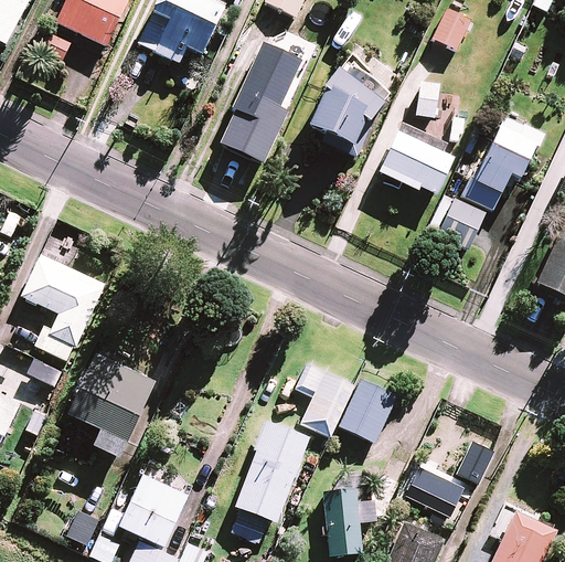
[(0,0),(0,40),(6,44),(28,0),(0,0)]
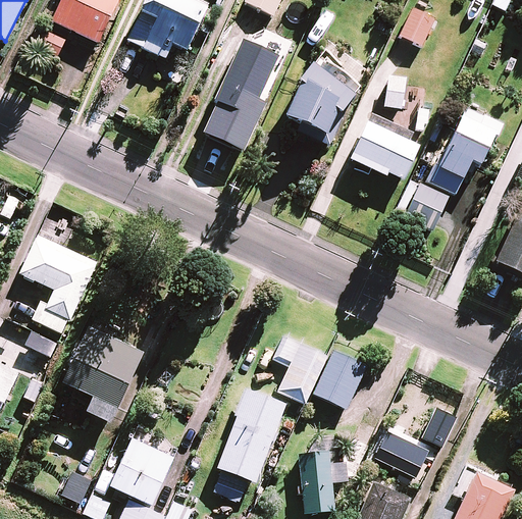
[(61,0),(52,20),(98,42),(118,0),(61,0)]
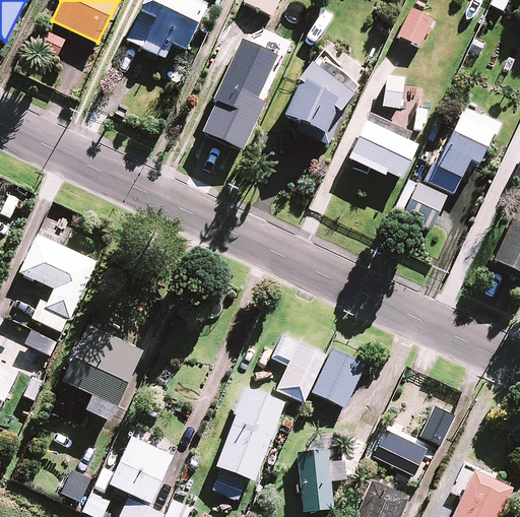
[(186,50),(207,6),(195,0),(146,0),(127,40),(165,58),(172,44),(186,50)]
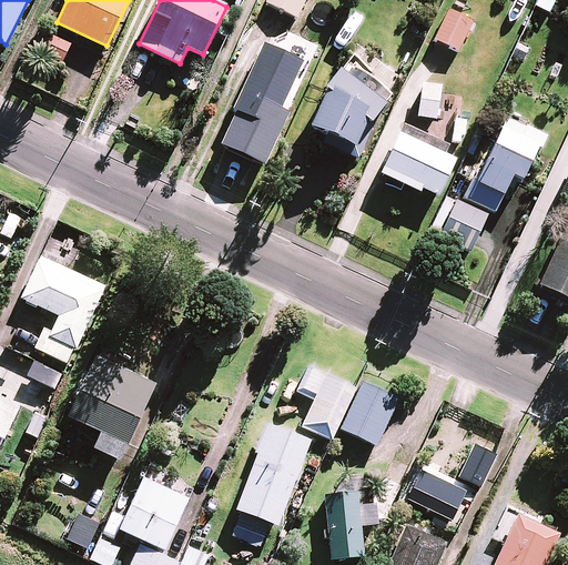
[(267,0),(266,2),(297,16),(304,0),(267,0)]
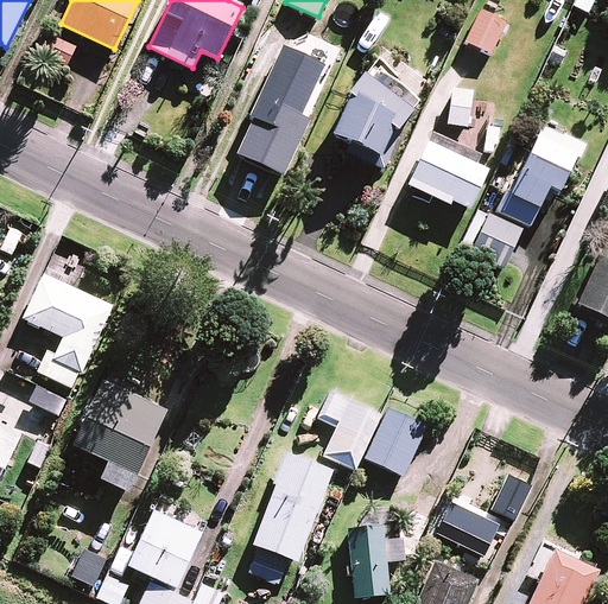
[(337,0),(337,13),(356,14),(356,0),(337,0)]
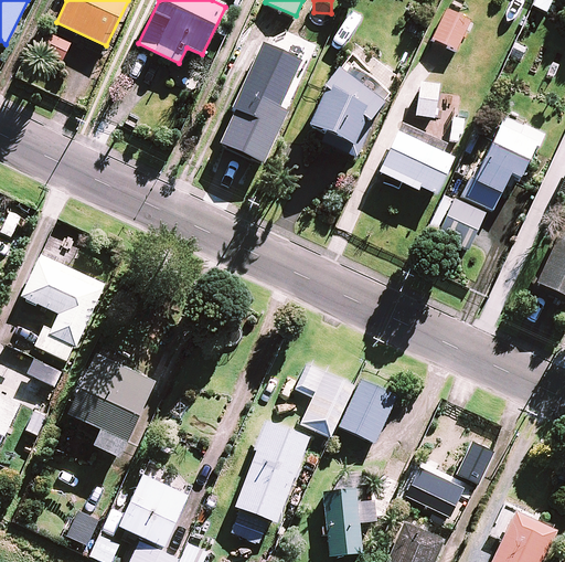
[(532,0),(530,6),(546,13),(552,0),(532,0)]
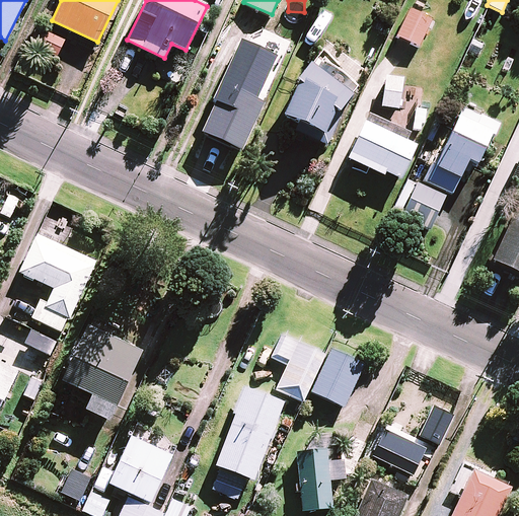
[(431,17),(410,7),(396,34),(418,45),(431,17)]
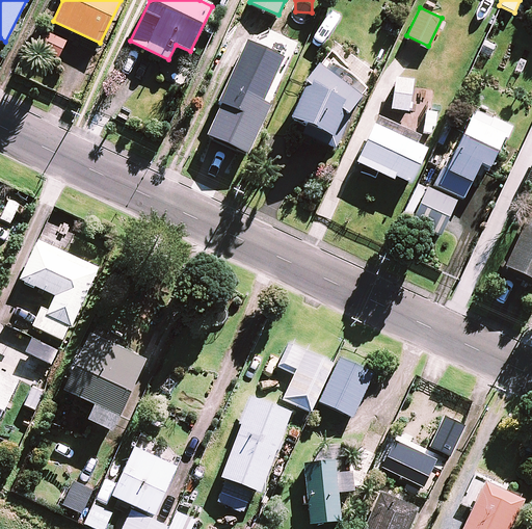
[(69,40),(36,25),(27,45),(59,59),(69,40)]
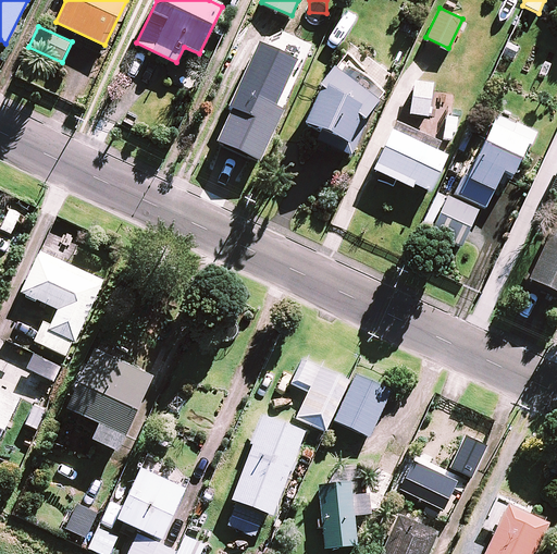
[(272,113),(277,117),(284,102),(279,100),(297,61),(259,42),(229,107),(268,125),(272,113)]
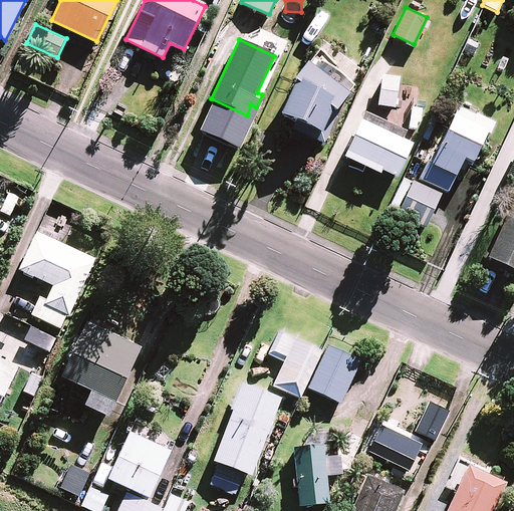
[(339,104),(353,87),(333,70),(338,64),(318,47),(296,73),(278,114),(293,121),(290,130),(321,144),(339,104)]
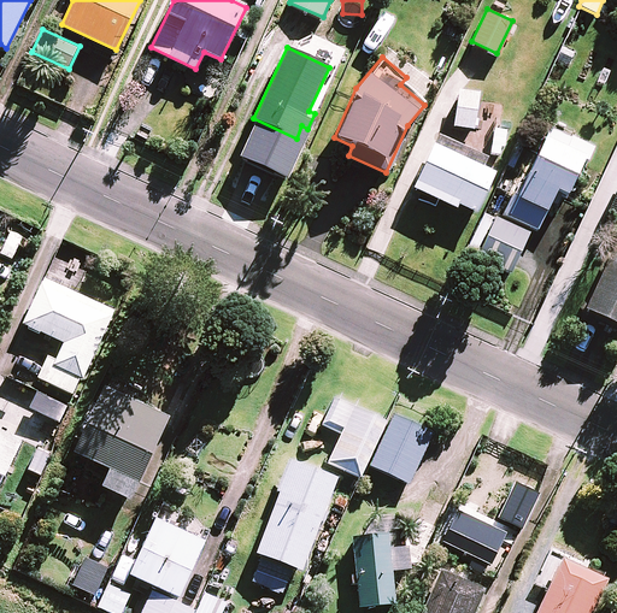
[(453,125),(481,128),(483,98),(477,96),(477,92),(456,90),(453,125)]
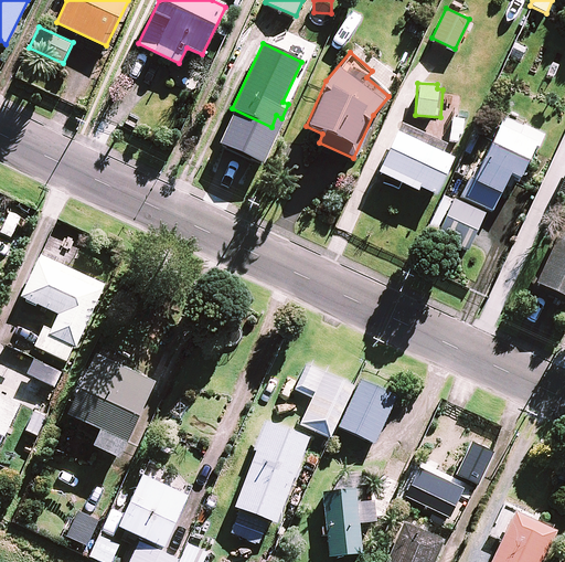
[(530,126),(532,123),(511,112),(509,116),(502,113),(473,172),(469,170),(458,192),(487,207),(491,209),(508,173),(516,178),(533,146),(537,148),(544,134),(530,126)]
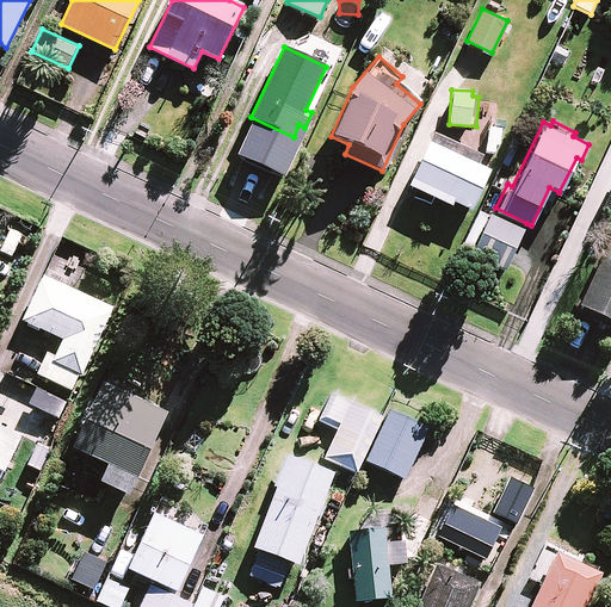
[(501,143),(501,125),(486,124),(485,152),(495,153),(497,143),(501,143)]
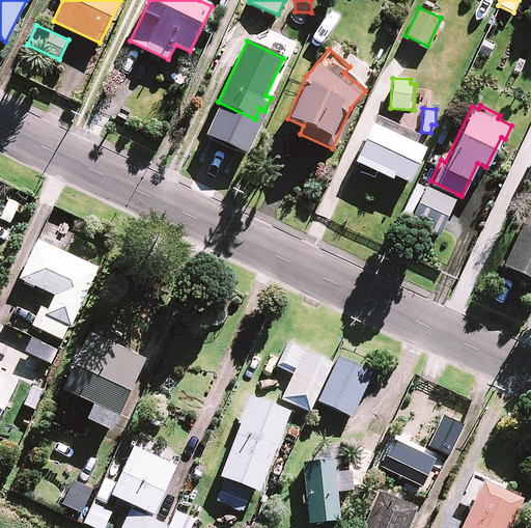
[(408,182),(423,147),(415,143),(419,136),(375,116),(355,161),(362,165),(375,171),(393,178),(394,175),(408,182)]
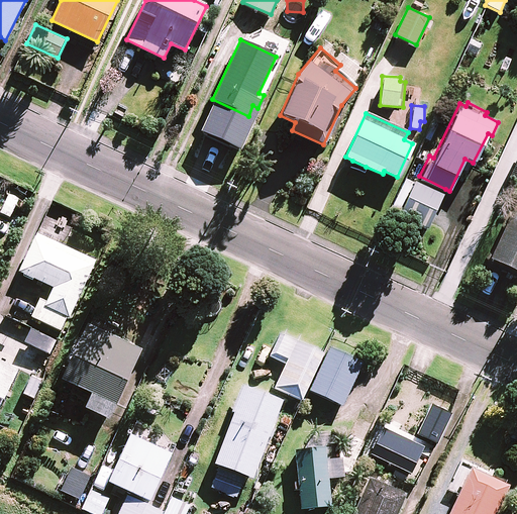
[(516,160),(509,178),(516,181),(516,207),(515,206),(488,262),(516,275),(516,160)]
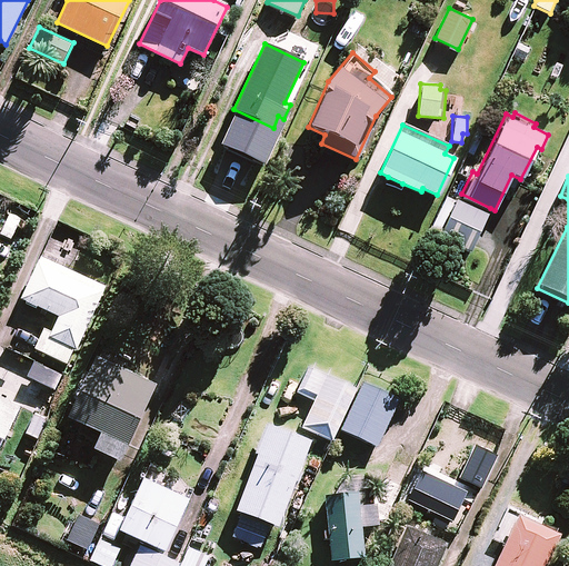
[(488,212),(457,198),(438,236),(469,251),(488,212)]
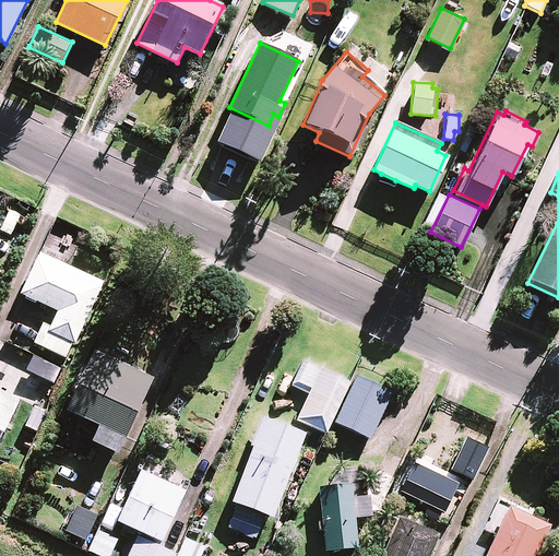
[(23,215),(9,208),(0,225),(0,231),(12,237),(23,215)]
